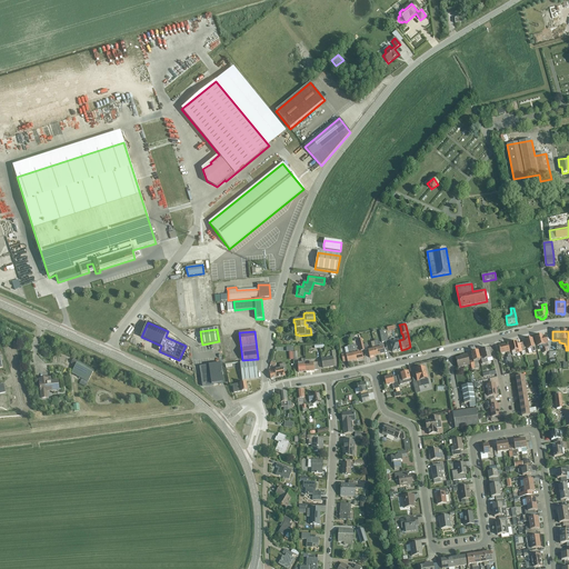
[(539,350),(543,349),(543,352),(548,351),(547,348),(548,347),(548,343),(546,336),(542,337),(542,336),(536,337),(539,350)]
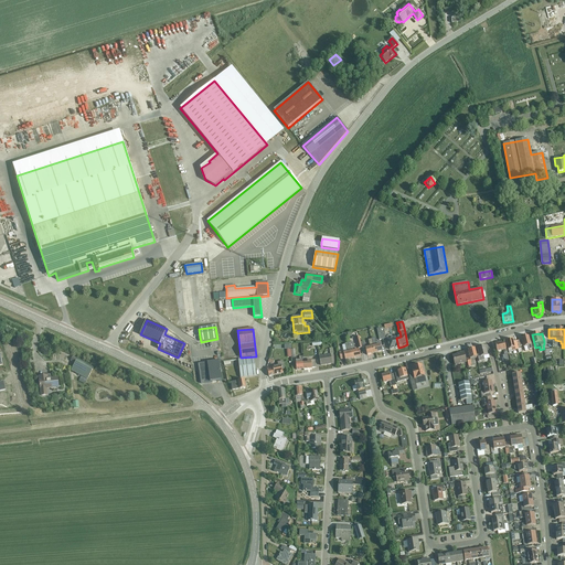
[(396,338),(392,339),(392,336),(386,337),(390,349),(395,348),(395,349),(398,348),(396,338)]
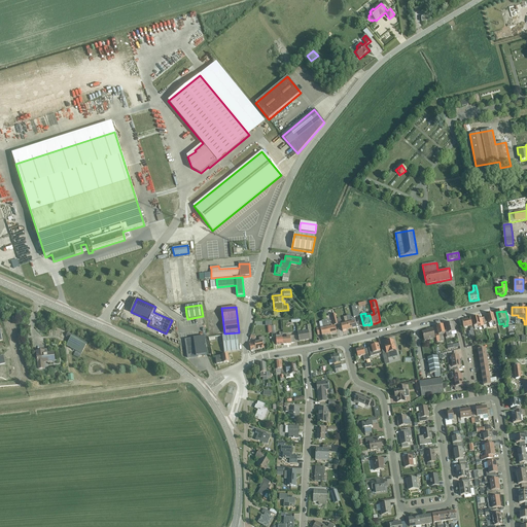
[(487,315),(487,317),(488,322),(489,327),(496,326),(494,319),(494,320),(492,314),(490,315),(490,314),(487,315)]
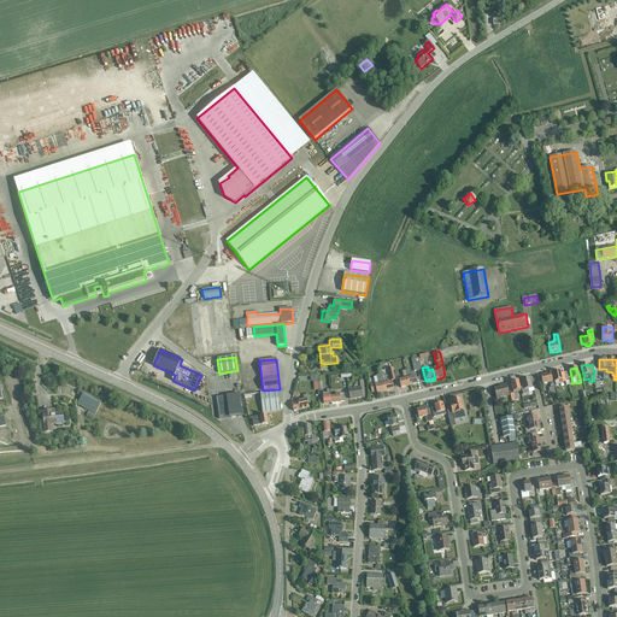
[(409,386),(405,370),(403,371),(404,378),(399,380),(401,388),(409,386)]
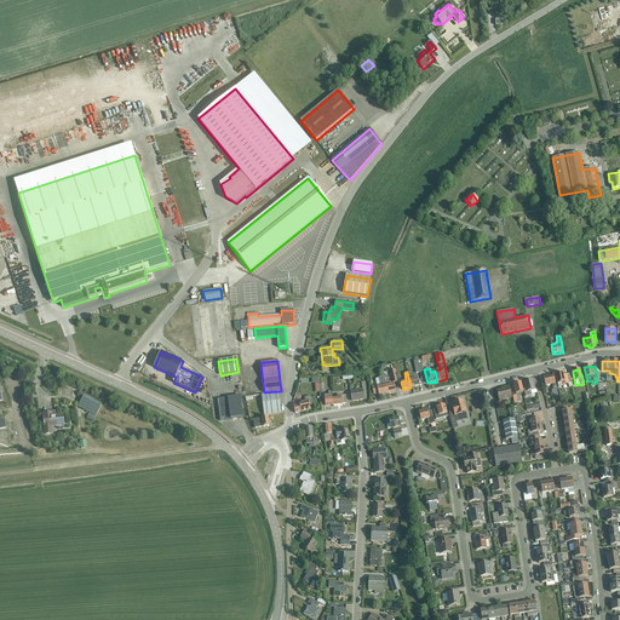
[(411,372),(407,372),(411,388),(419,385),(418,378),(413,379),(411,372)]
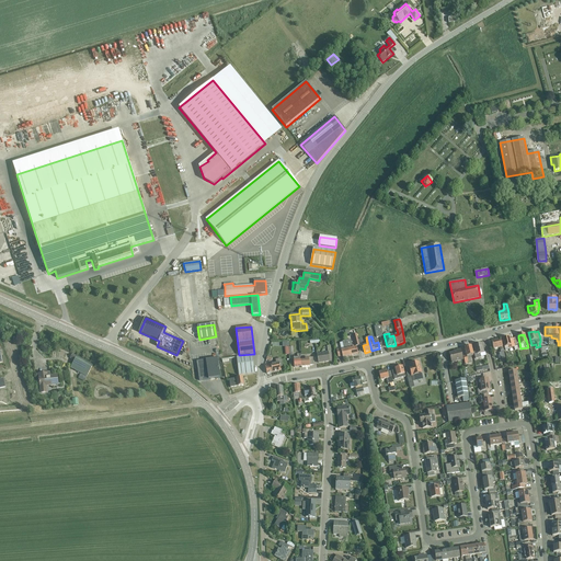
[(517,350),(516,344),(515,339),(510,340),(508,338),(503,339),(505,351),(510,350),(510,348),(514,347),(515,351),(517,350)]
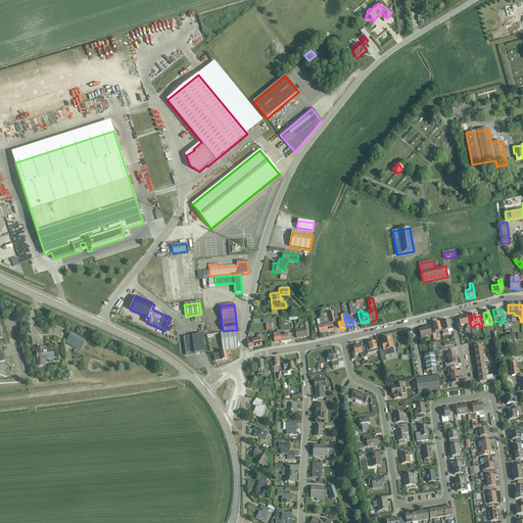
[(327,317),(323,318),(327,332),(334,330),(332,324),(329,324),(327,317)]
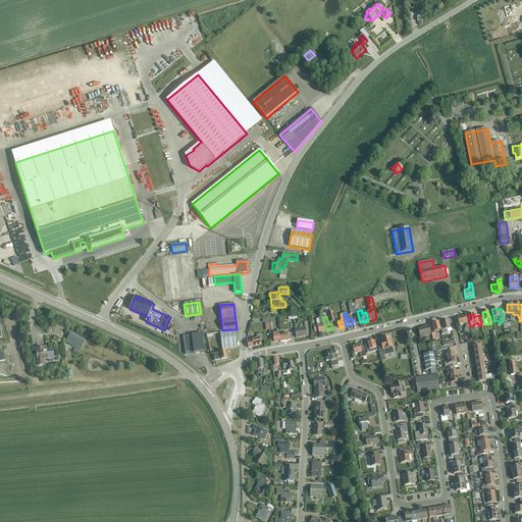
[(465,329),(466,333),(470,332),(467,318),(464,318),(464,316),(458,318),(460,325),(466,324),(466,326),(466,327),(466,328),(465,329)]
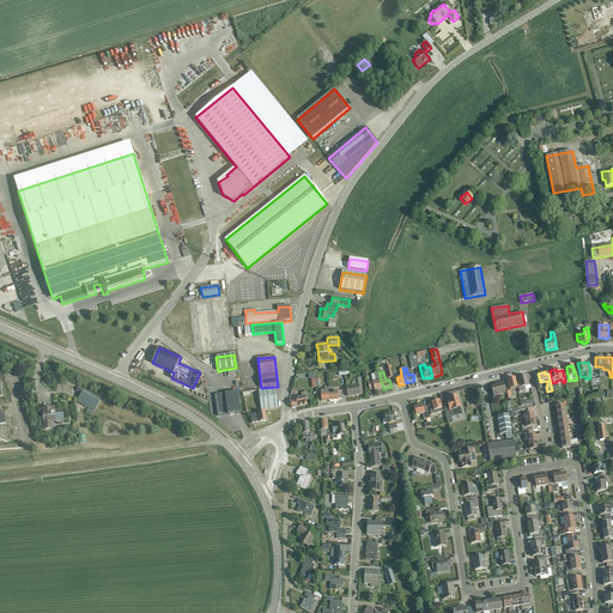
[(372,381),(368,382),(370,389),(375,388),(375,390),(383,389),(378,372),(375,372),(377,382),(372,383),(372,381)]
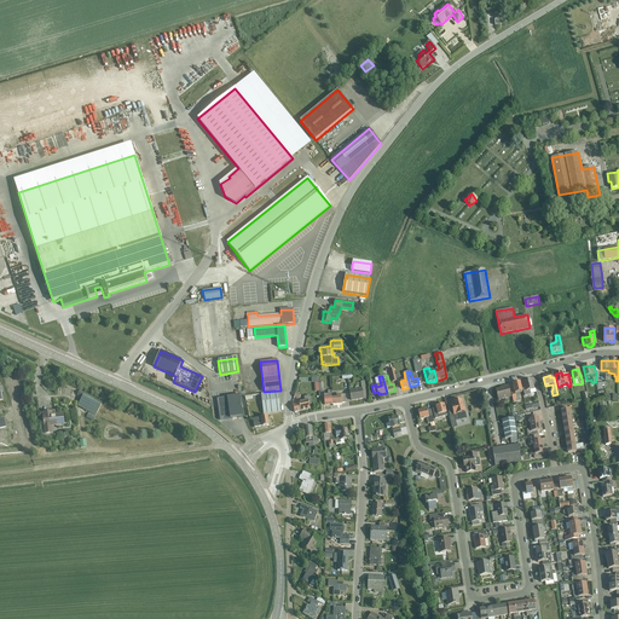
[(522,382),(525,388),(522,389),(525,397),(531,394),(530,391),(534,389),(532,380),(522,382)]
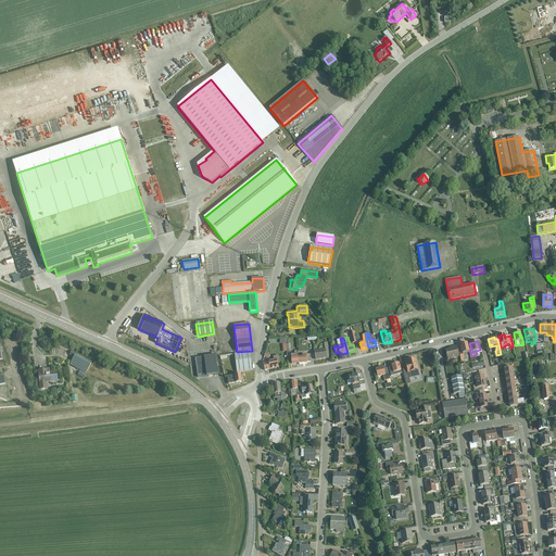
[(466,353),(469,353),(467,344),(460,345),(463,354),(459,354),(460,362),(464,361),(467,361),(466,353)]
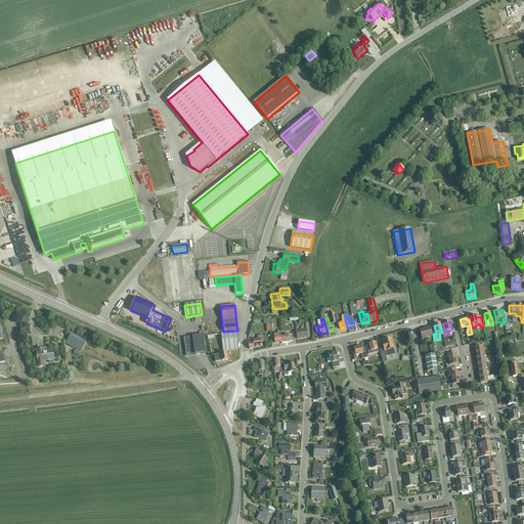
[(420,331),(422,339),(432,337),(430,328),(420,331)]
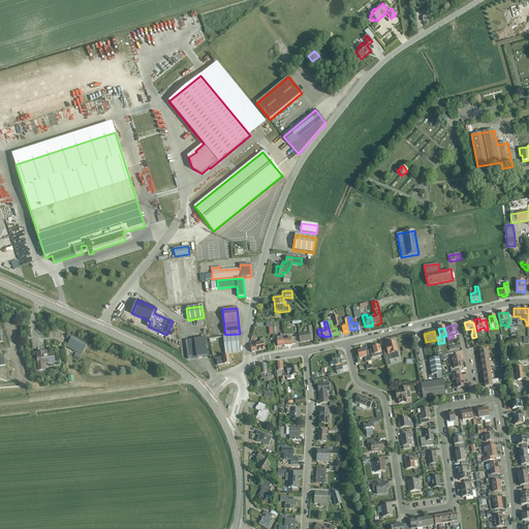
[(299,334),(301,342),(311,341),(309,333),(299,334)]
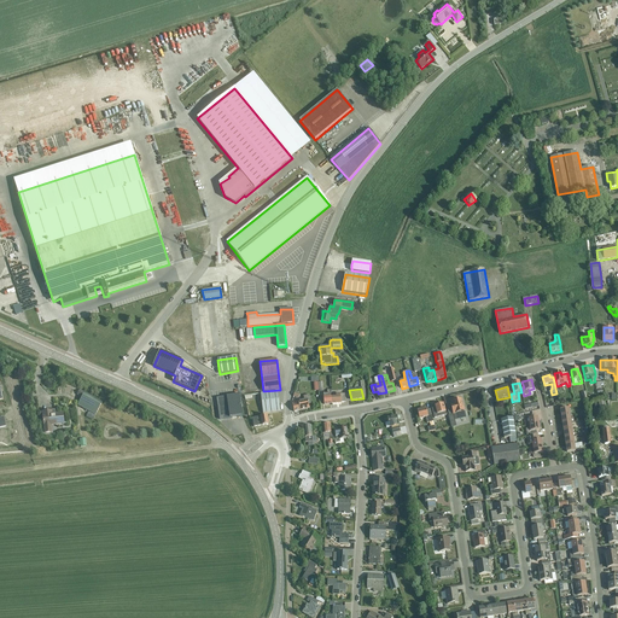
[(103,402),(80,390),(77,395),(83,398),(82,400),(99,409),(103,402)]
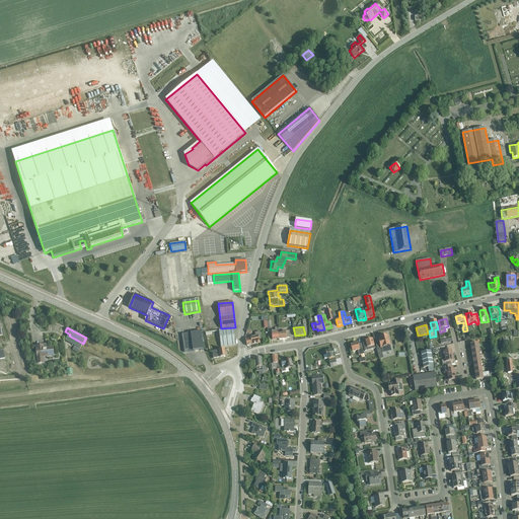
[(219,330),(219,335),(221,348),(235,346),(233,328),(219,330)]
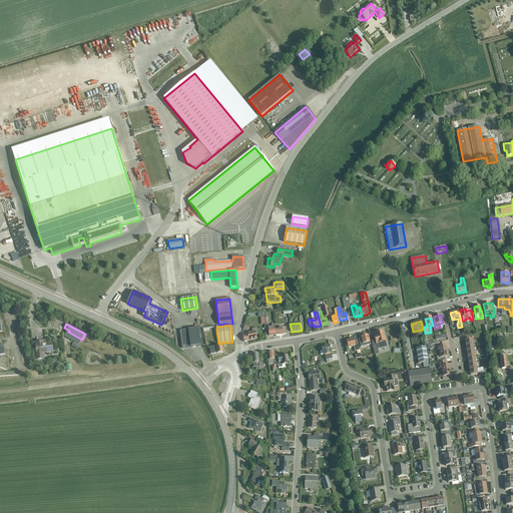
[(279,329),(275,329),(276,335),(283,335),(287,334),(287,327),(279,328),(279,329)]
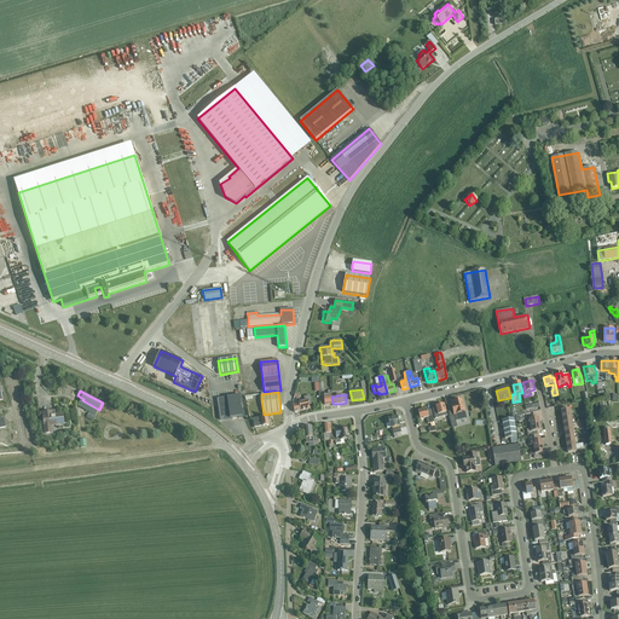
[(220,421),(243,417),(241,395),(217,399),(220,421)]
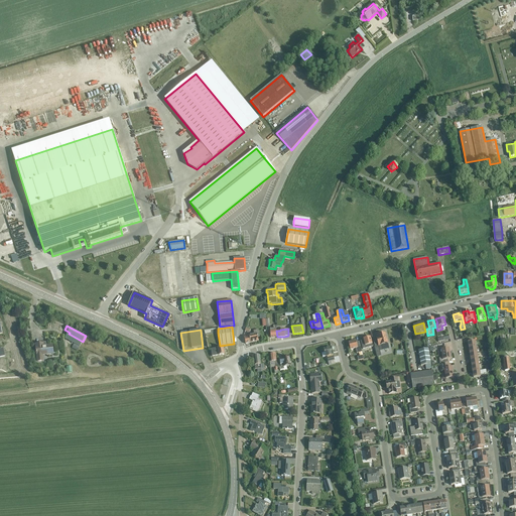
[(254,335),(250,336),(248,336),(250,343),(258,341),(257,338),(260,337),(258,330),(253,331),(254,335)]
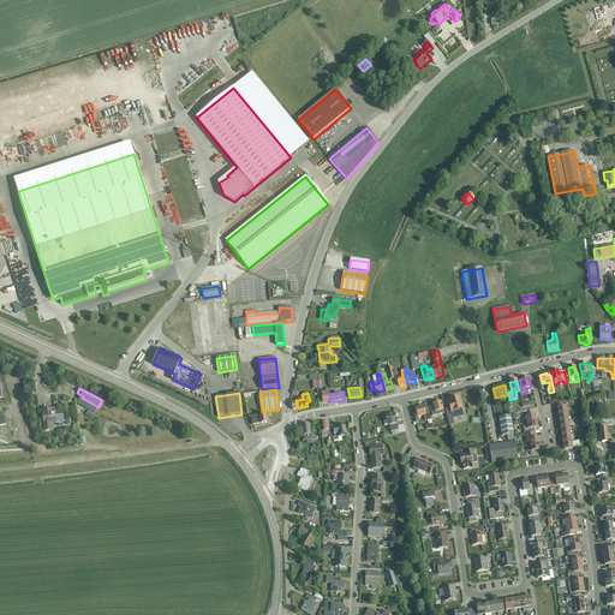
[(449,407),(446,407),(447,413),(446,415),(448,421),(453,419),(464,416),(459,399),(451,401),(451,402),(448,404),(449,407)]
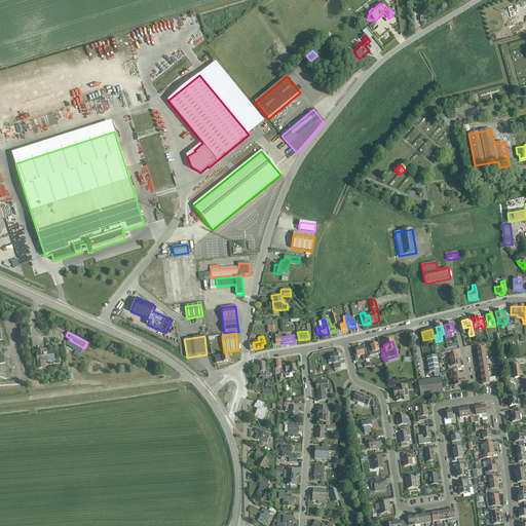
[(368,348),(370,357),(380,353),(378,344),(371,346),(371,347),(368,348)]
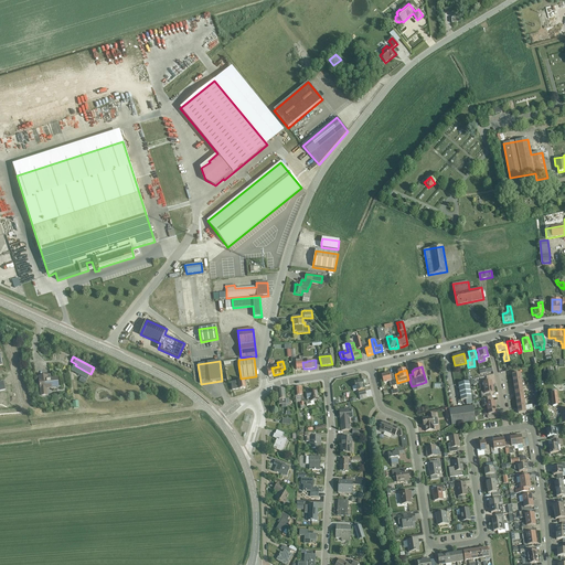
[(36,377),(39,377),(40,380),(39,380),(40,388),(41,388),(41,394),(46,394),(45,388),(59,387),(57,377),(51,379),(51,374),(35,375),(36,377)]
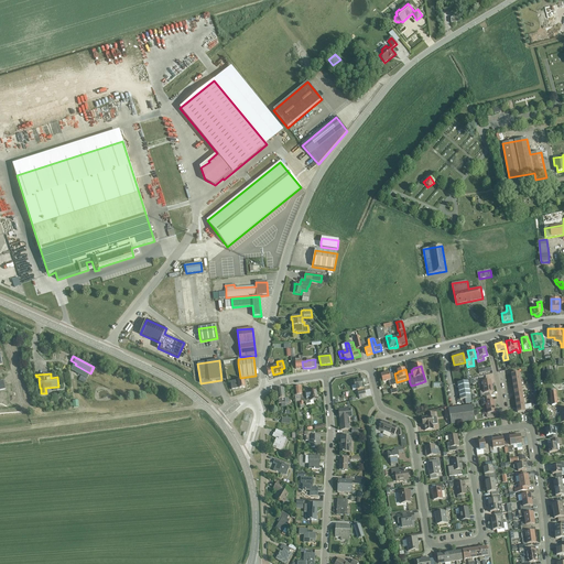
[(383,382),(389,381),(390,387),(396,386),(392,373),(389,375),(389,373),(381,375),(383,382)]
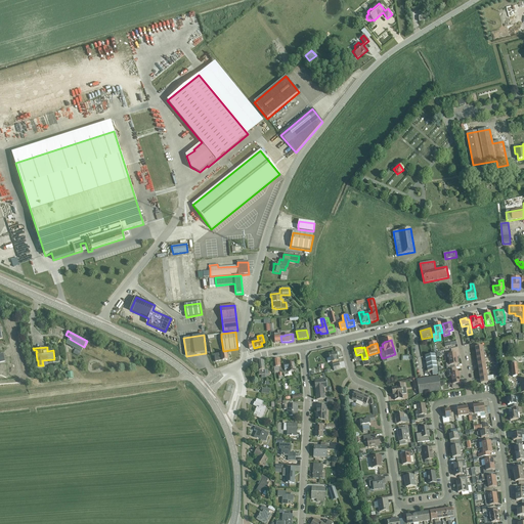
[(221,354),(217,354),(217,357),(214,358),(215,362),(222,361),(228,360),(226,352),(220,353),(221,354)]
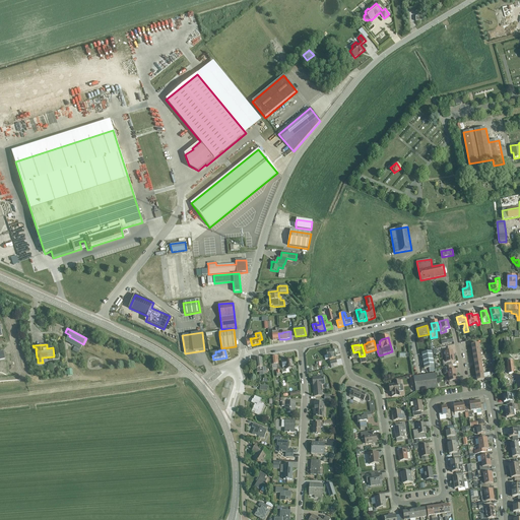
[(445,352),(446,358),(453,356),(452,351),(450,351),(449,349),(443,349),(444,352),(445,352)]
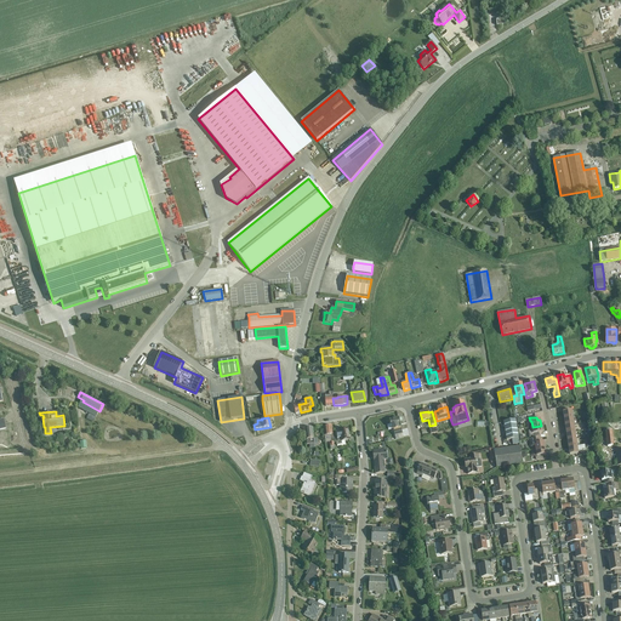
[(393,428),(394,436),(403,434),(398,419),(389,420),(392,429),(393,428)]
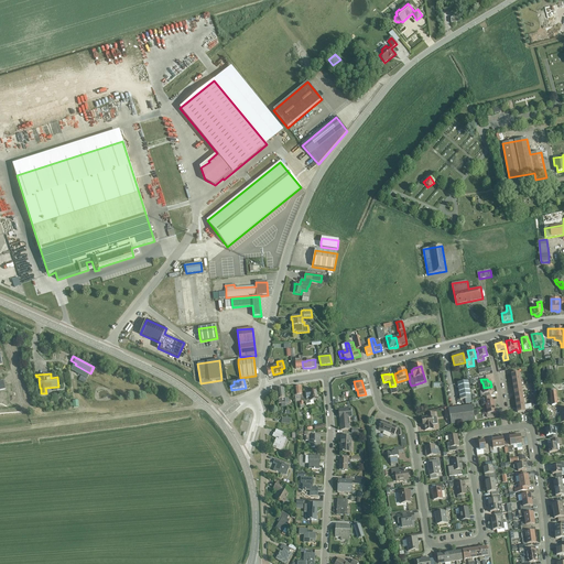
[(468,381),(457,383),(461,400),(465,400),(466,404),(472,403),(468,381)]
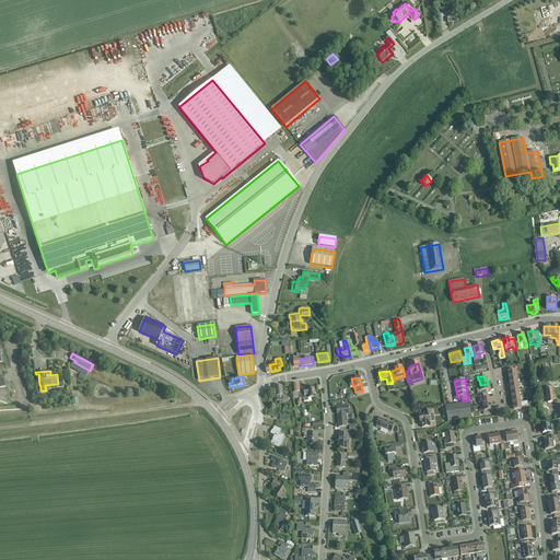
[(488,384),(480,385),(480,388),(477,388),(478,395),(487,394),(486,391),(489,389),(488,384)]
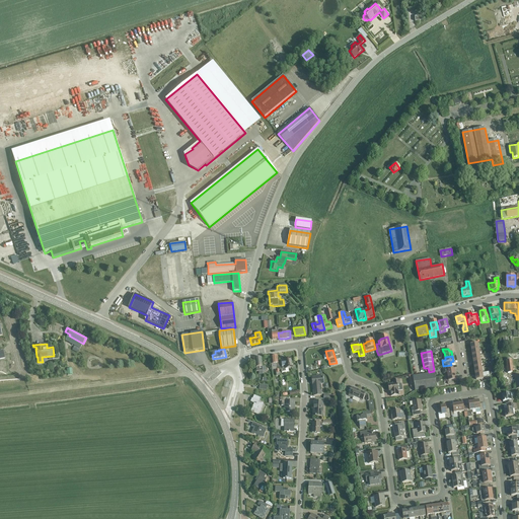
[(281,360),(282,369),(281,369),(282,373),(286,373),(285,369),(292,368),(292,369),(295,369),(294,366),(292,366),(291,359),(281,360)]
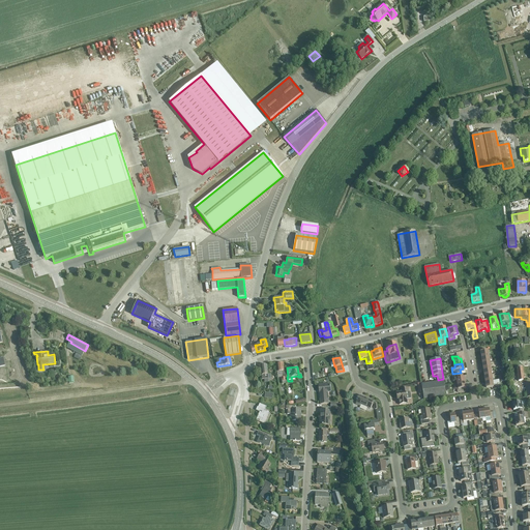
[(457,381),(457,384),(465,383),(464,377),(463,378),(463,374),(451,375),(452,382),(457,381)]
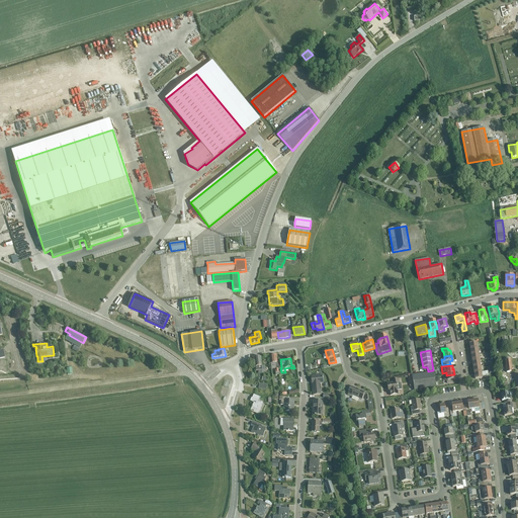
[(412,376),(414,391),(436,386),(434,372),(412,376)]
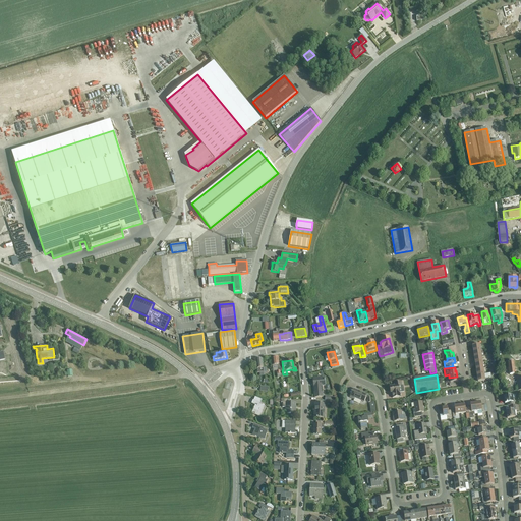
[(457,377),(449,378),(450,383),(449,383),(450,386),(456,385),(455,382),(458,382),(457,377)]
